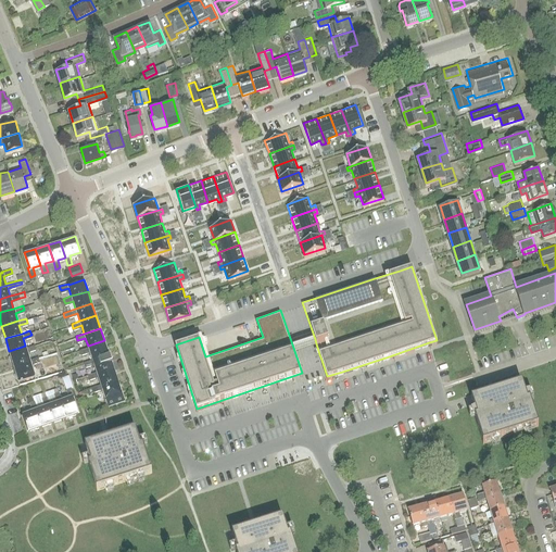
[(63,348),(75,343),(73,336),(61,340),(63,348)]
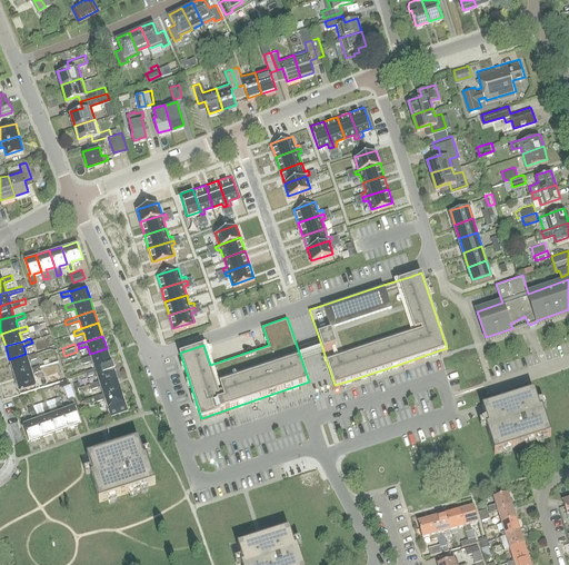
[(107,348),(90,354),(81,356),(83,362),(91,358),(95,367),(111,362),(107,348)]
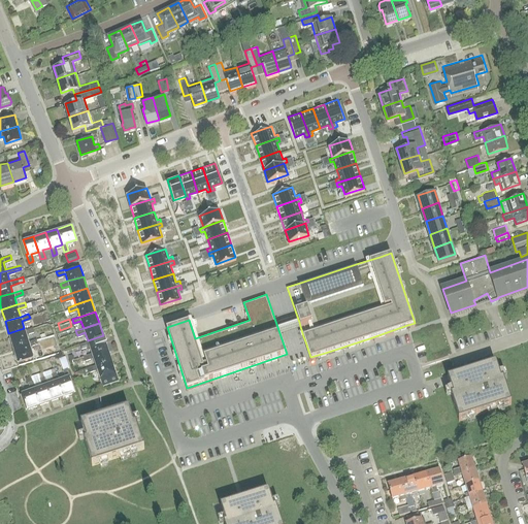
[(24,328),(8,333),(12,345),(28,340),(25,332),(33,330),(32,326),(24,328)]
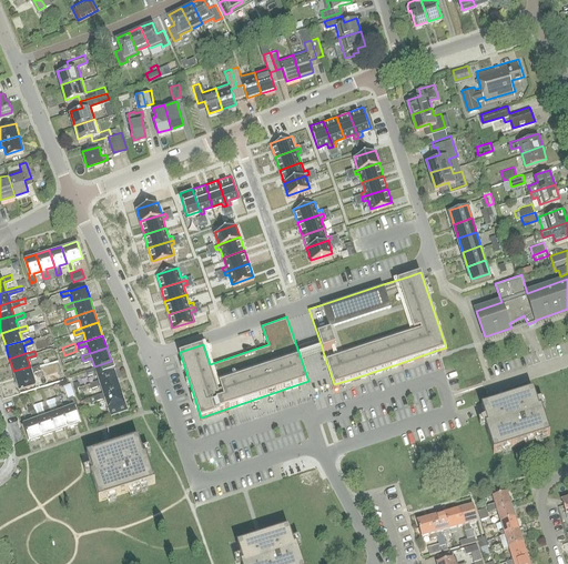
[(111,361),(94,366),(85,369),(87,373),(95,370),(98,379),(114,373),(111,361)]
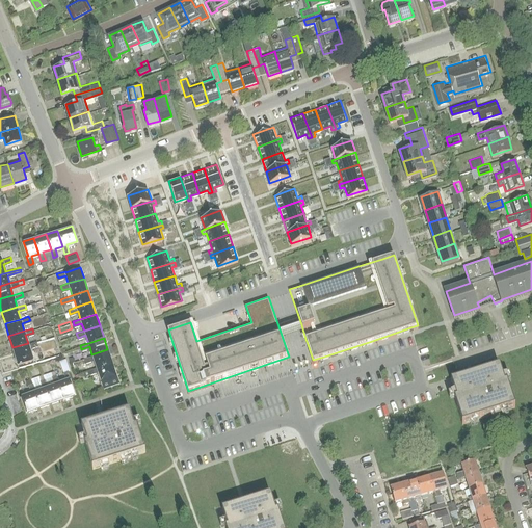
[(28,343),(12,347),(17,362),(23,360),(25,364),(33,361),(44,358),(43,353),(32,357),(29,347),(37,344),(36,340),(28,343)]
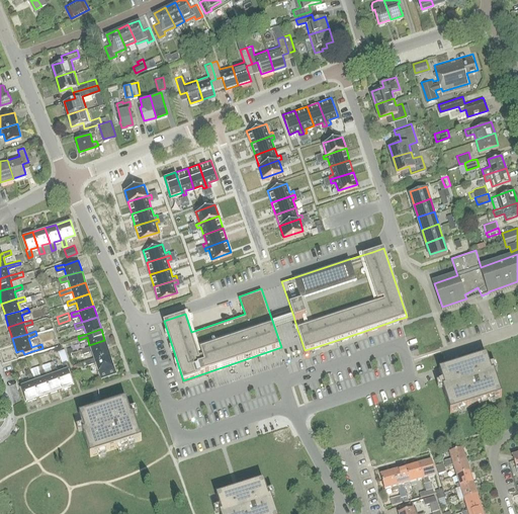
[(89,345),(82,347),(83,351),(91,349),(93,356),(108,351),(104,340),(89,345)]
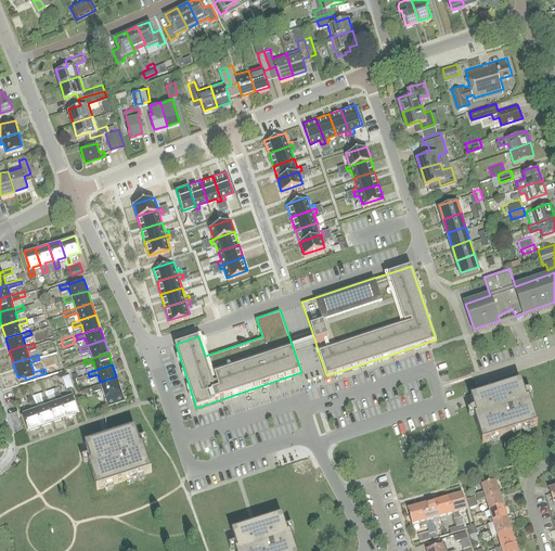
[(92,385),(87,386),(88,392),(93,389),(102,386),(105,397),(121,391),(116,376),(100,382),(92,385)]
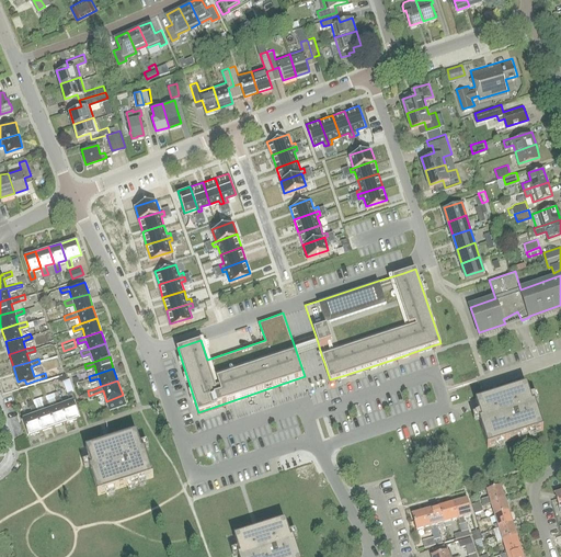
[(526,386),(474,402),(480,420),(478,421),(487,447),(542,430),(534,404),(531,405),(526,386)]
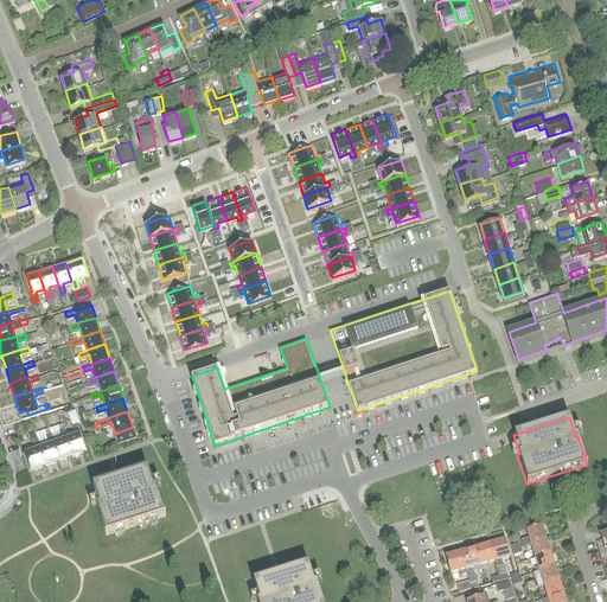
[(64,426),(62,427),(71,453),(84,448),(80,431),(81,430),(77,421),(72,423),(76,433),(68,435),(64,426)]
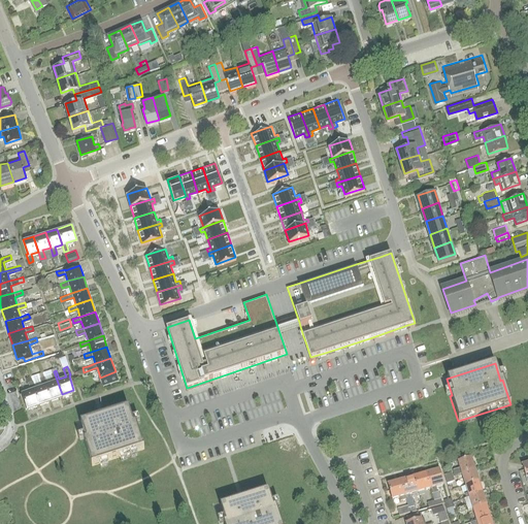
[(50,398),(62,394),(54,371),(51,372),(54,381),(46,383),(44,374),(41,375),(50,398)]
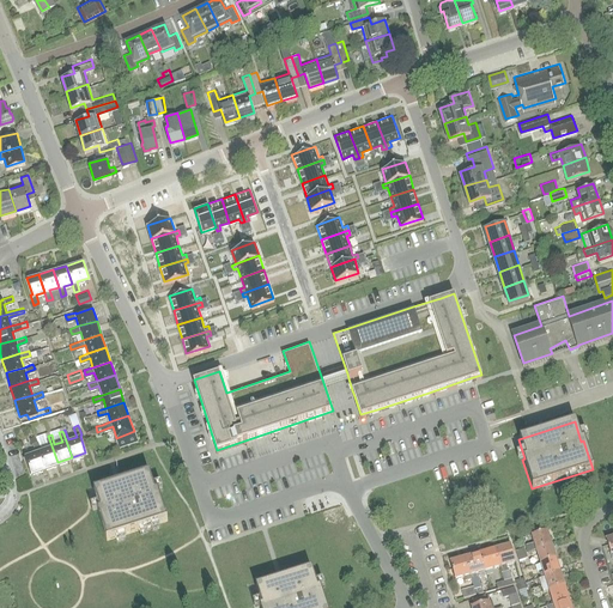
[(44,467),(58,462),(48,436),(46,437),(49,447),(41,449),(37,439),(35,441),(44,467)]
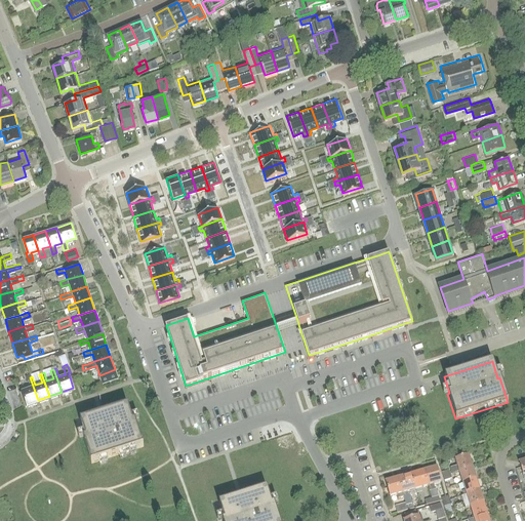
[(27,404),(38,400),(30,377),(28,378),(31,387),(22,390),(27,404)]
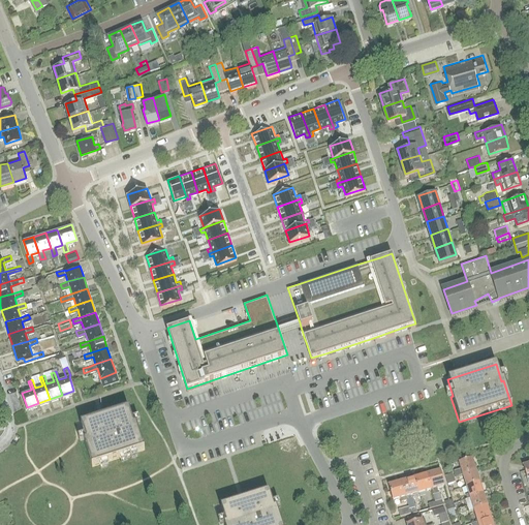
[(81,422),(82,425),(86,438),(84,438),(92,464),(145,446),(136,422),(134,423),(129,406),(104,413),(103,413),(100,415),(81,422)]
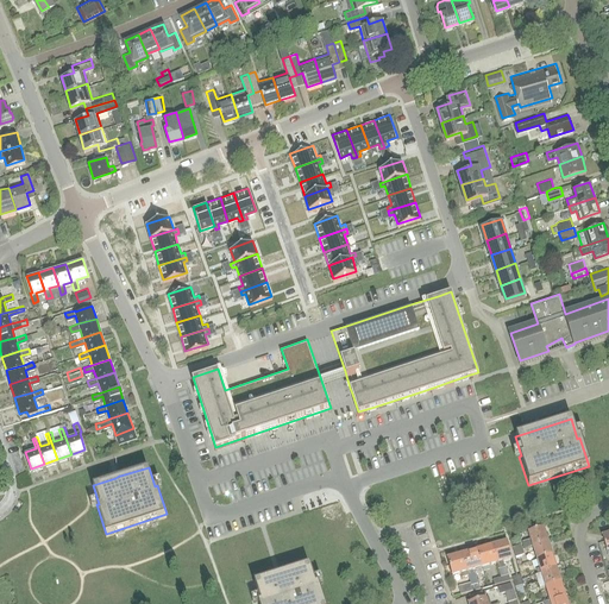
[(527,528),(532,542),(547,538),(544,523),(527,528)]
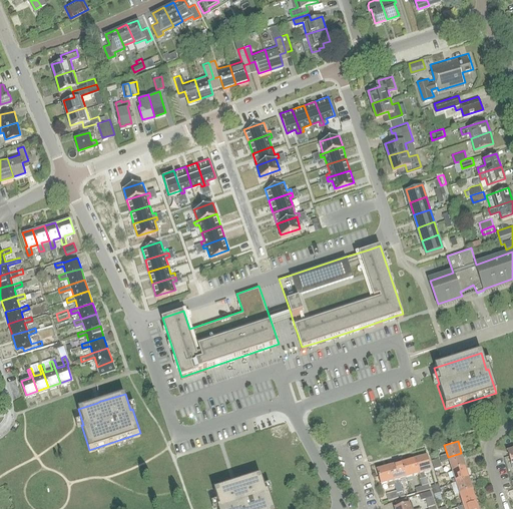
[(179,450),(173,452),(177,463),(183,461),(179,450)]
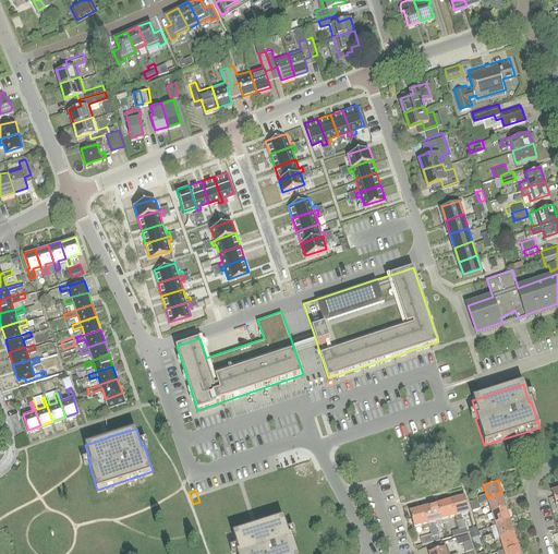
[(487,497),(492,510),(506,505),(501,493),(487,497)]
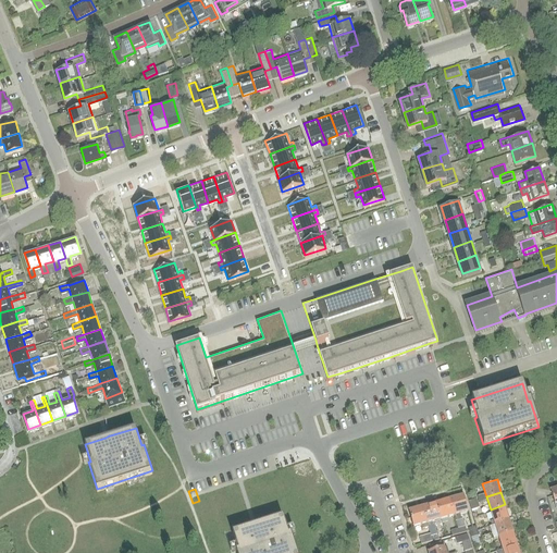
[(449,496),(454,513),(455,518),(461,516),(460,511),(468,508),(463,493),(449,496)]
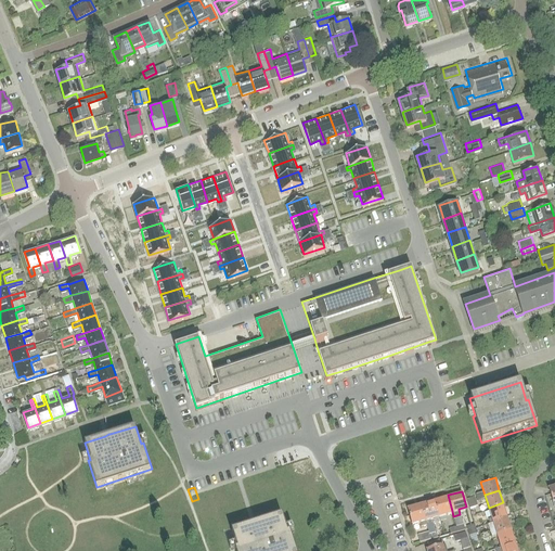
[(448,495),(435,499),(439,514),(452,511),(448,495)]
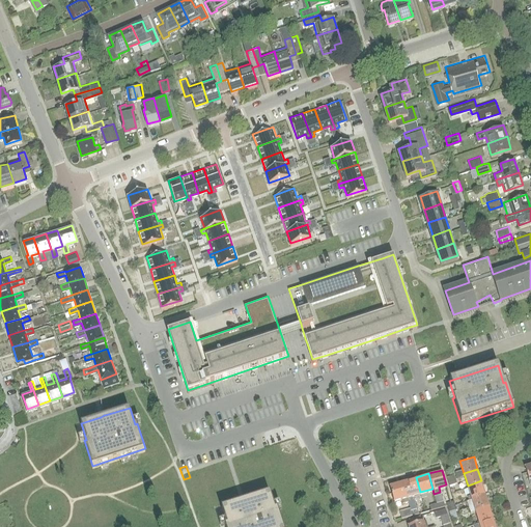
[(402,480),(409,499),(414,498),(413,494),(420,492),(416,477),(402,480)]
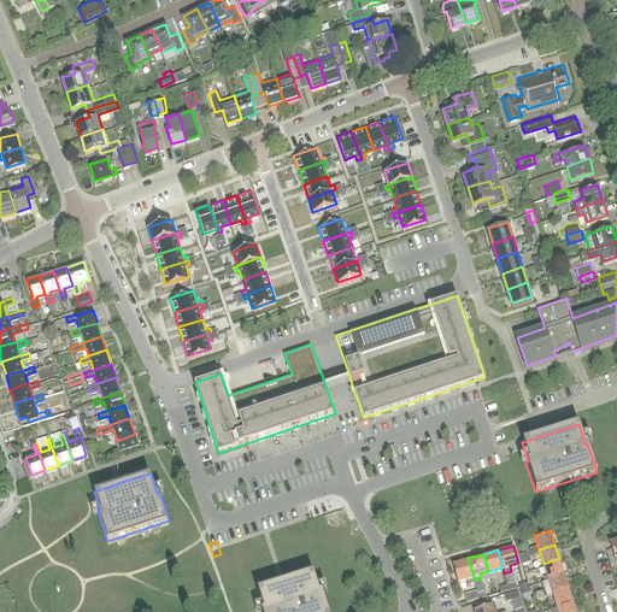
[(468,582),(475,580),(468,558),(453,562),(458,580),(466,577),(468,582)]
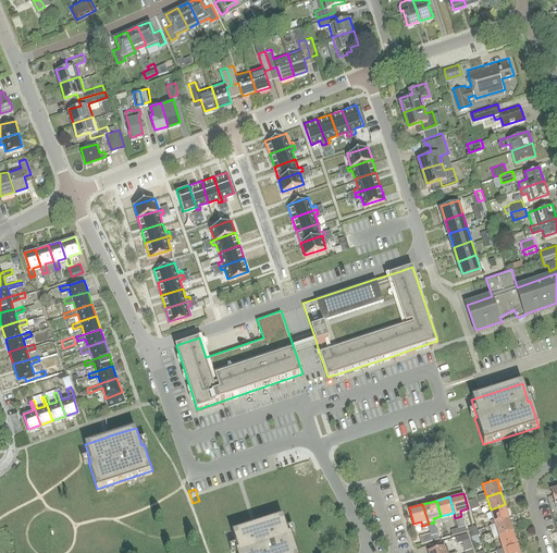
[(491,510),(494,521),(509,517),(505,504),(491,510)]
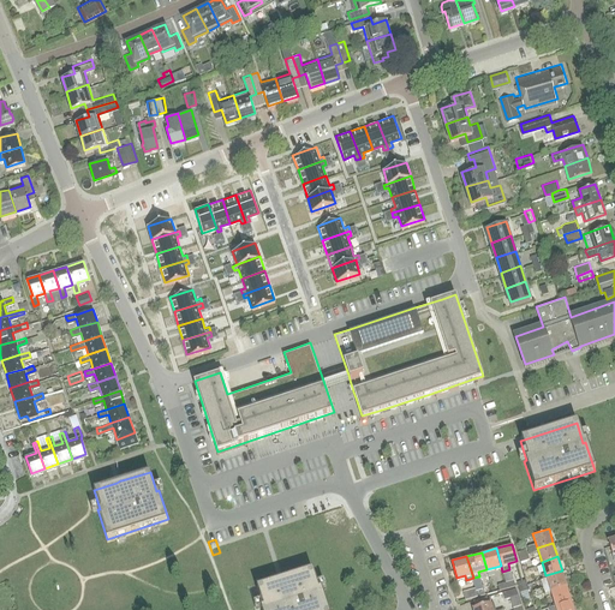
[(311,567),(256,585),(262,604),(260,605),(261,609),(328,609),(321,586),(318,586),(311,567)]
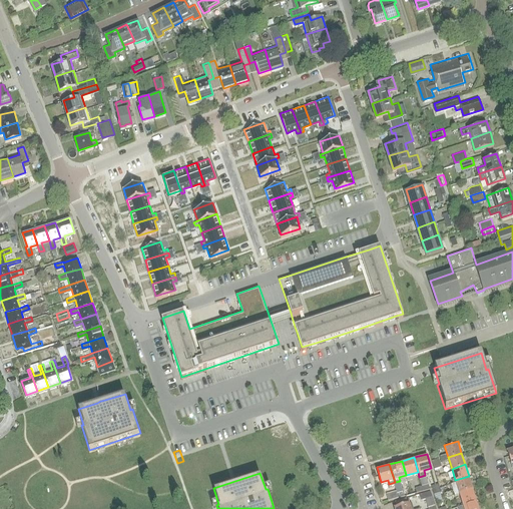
[(455,493),(459,491),(472,487),(469,476),(455,480),(451,481),(455,493)]
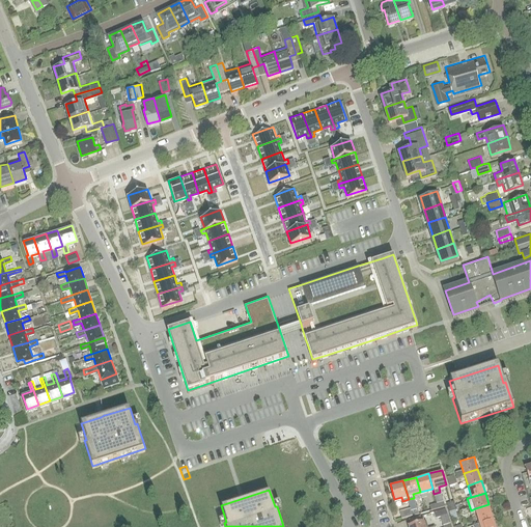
[(493,516),(488,504),(475,508),(479,520),(493,516)]
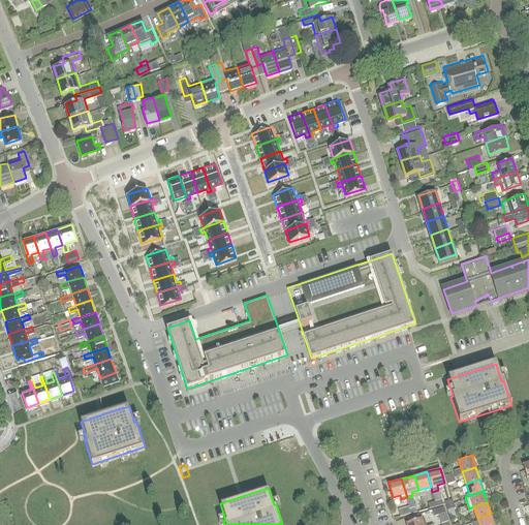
[(401,514),(410,512),(409,506),(409,504),(399,506),(401,514)]
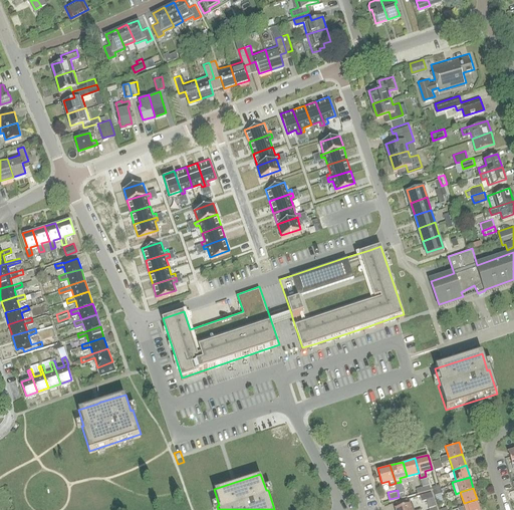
[(431,490),(419,493),(421,499),(427,497),(432,496),(431,490)]
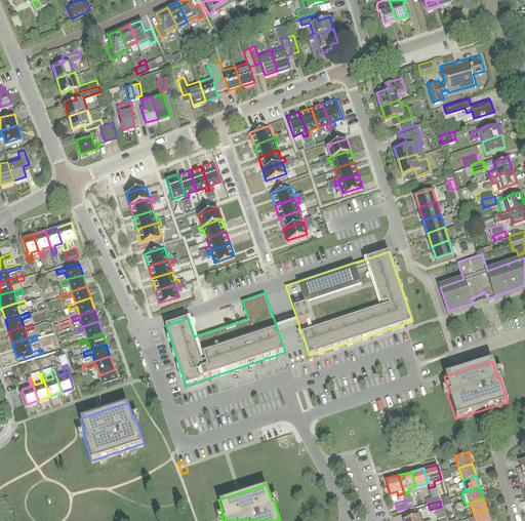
[(441,507),(436,508),(438,516),(444,515),(444,514),(442,507),(441,507)]
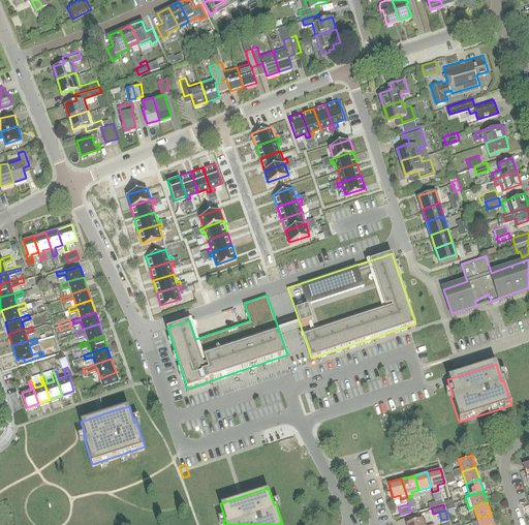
[(494,524),(491,514),(477,518),(471,520),(472,524),(494,524)]
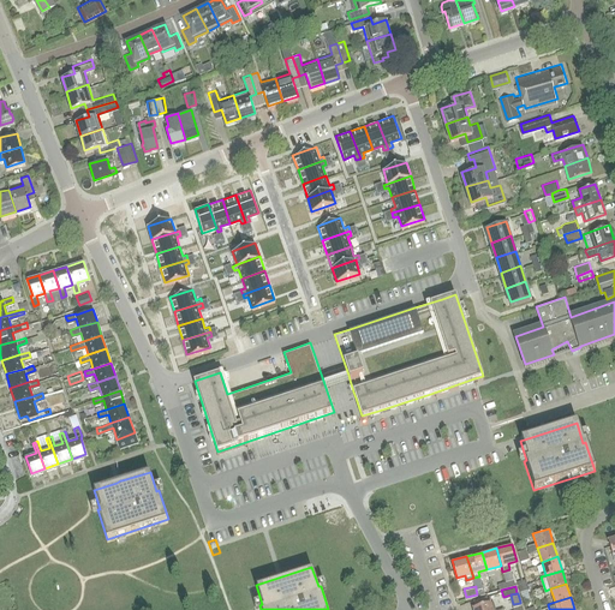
[(494,599),(472,605),(473,609),(505,609),(503,606),(496,609),(494,599)]
